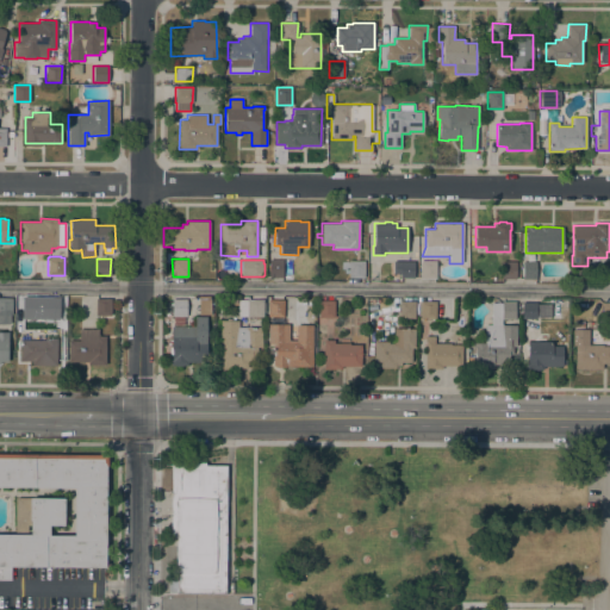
[(268,277),(269,260),(282,260),(282,277),(268,277)]
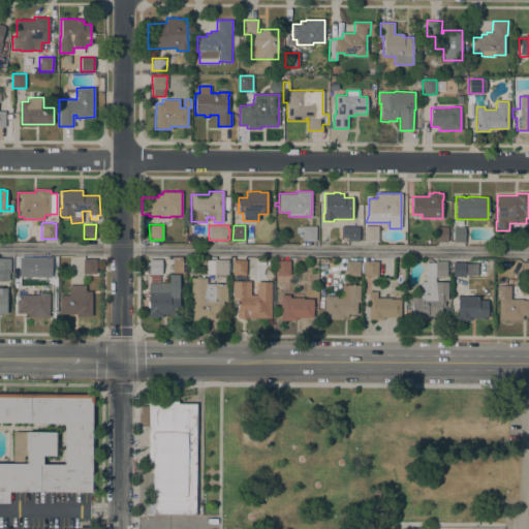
[(316,226),(316,241),(302,241),(302,232),(297,232),(297,227),(303,227),(303,226),(316,226)]
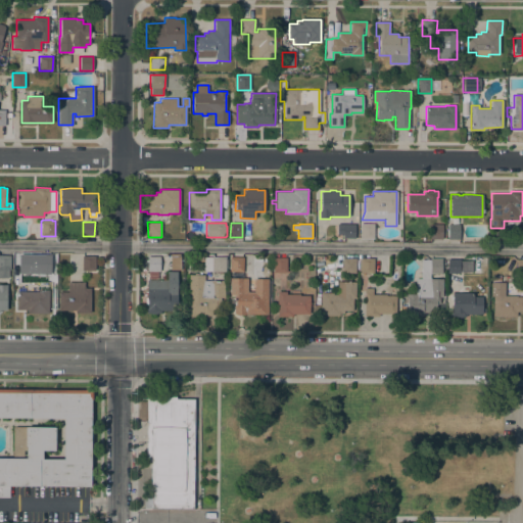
[(354,224),(354,238),(343,238),(343,234),(337,234),(337,224),(354,224)]
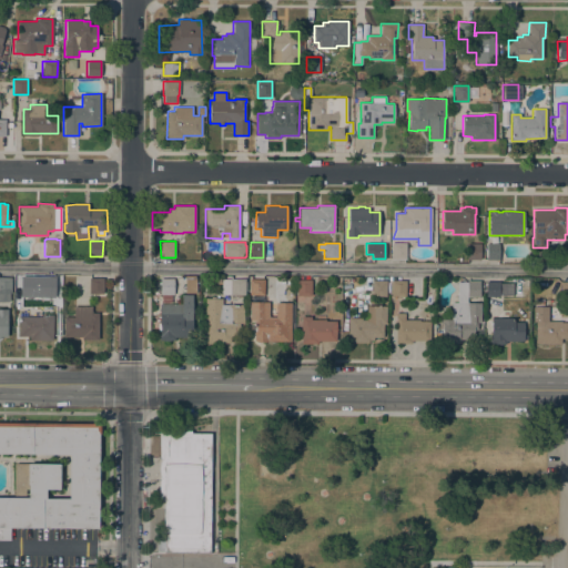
[(406,243),(406,259),(391,259),(391,243),(406,243)]
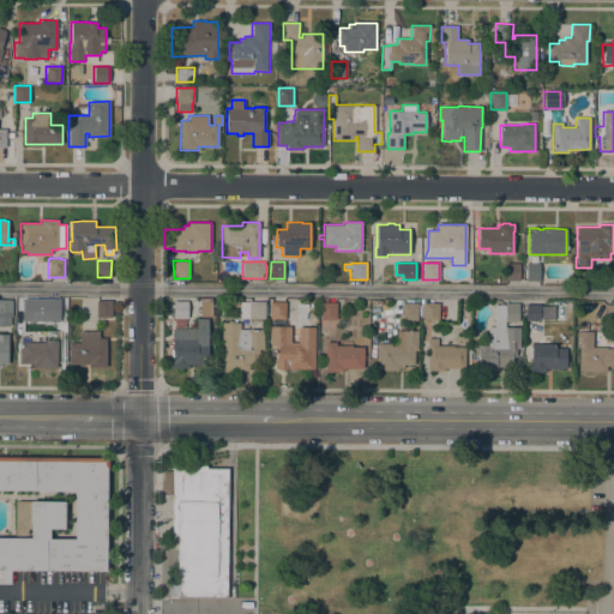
[(505,281),(505,263),(519,263),(519,281),(505,281)]
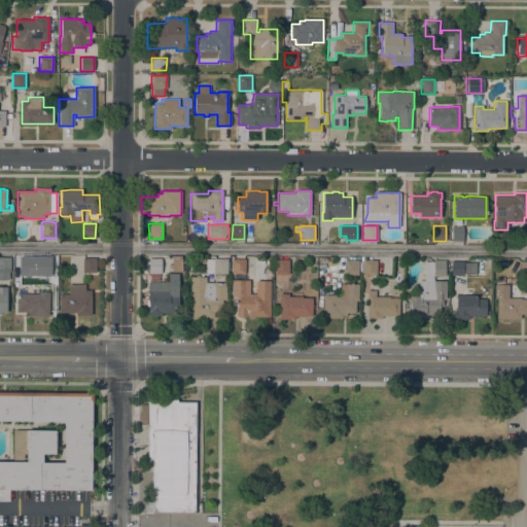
[(463,241),(451,241),(451,226),(462,225),(463,241)]
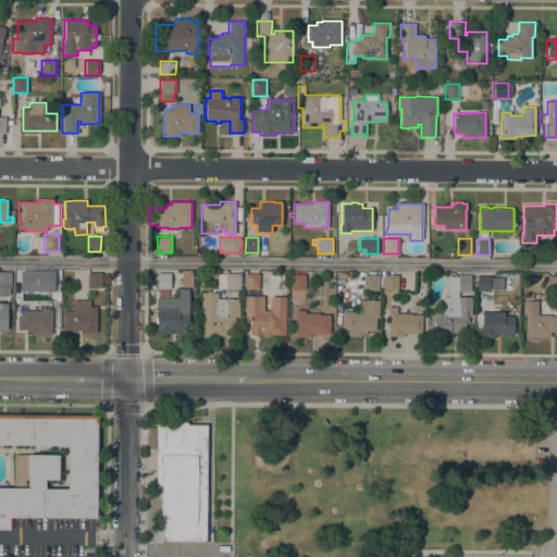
[(0,272),(11,272),(11,287),(9,287),(9,296),(0,296),(0,272)]
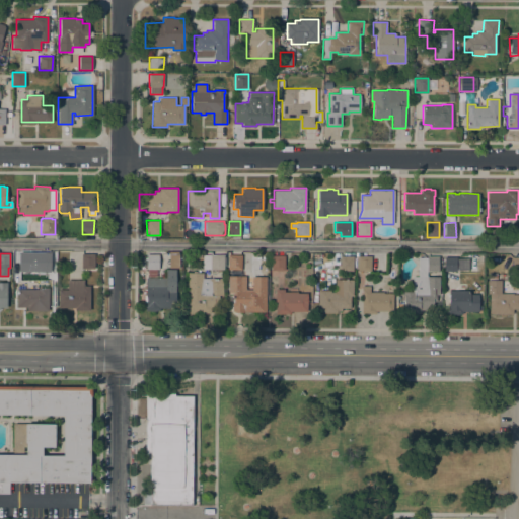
[(14,253),(27,253),(27,268),(14,268),(14,253)]
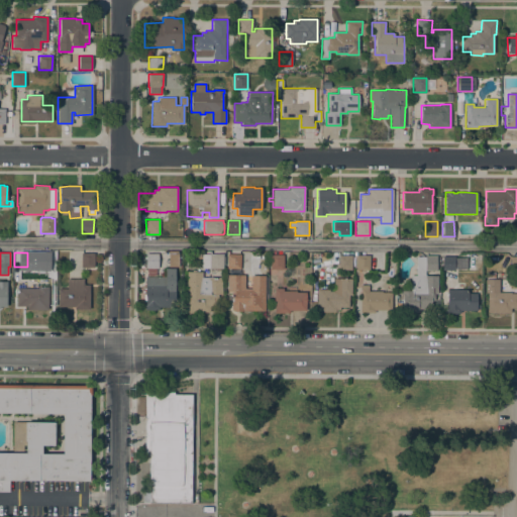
[(81,253),(94,253),(94,268),(81,268),(81,253)]
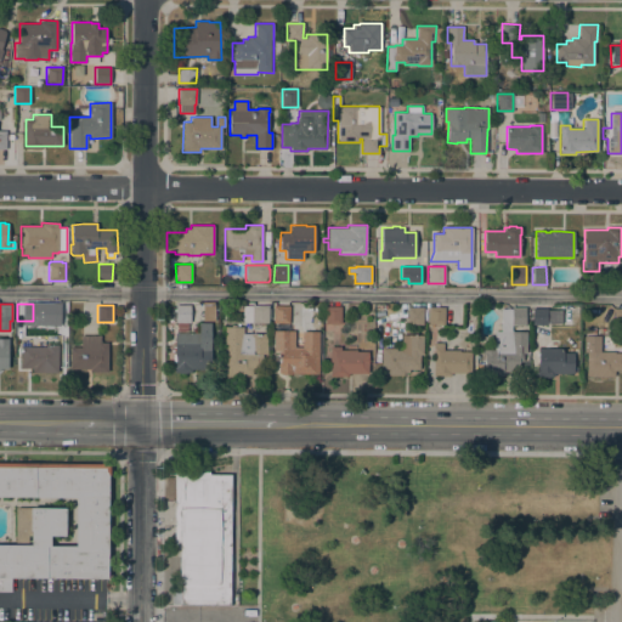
[(175,322),(175,305),(191,305),(190,322),(187,322),(176,322),(175,322)]
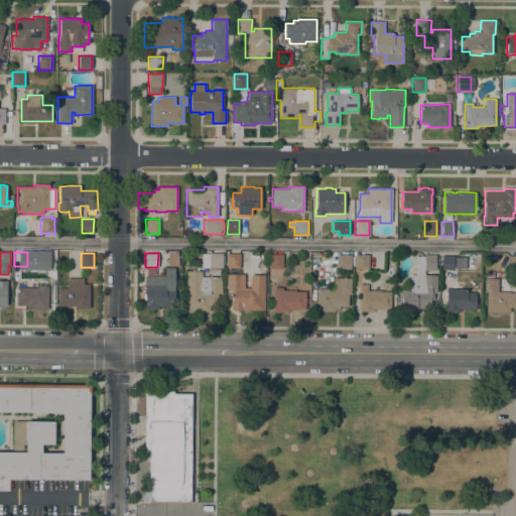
[(223,268),(209,268),(209,267),(201,267),(201,253),(210,254),(210,253),(223,253),(223,268)]
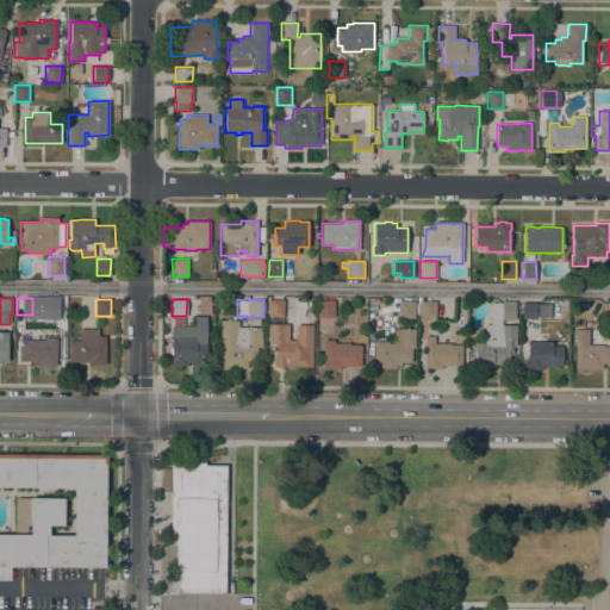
[(284,300),(284,317),(268,317),(268,313),(265,313),(266,305),(268,305),(268,299),(284,300)]
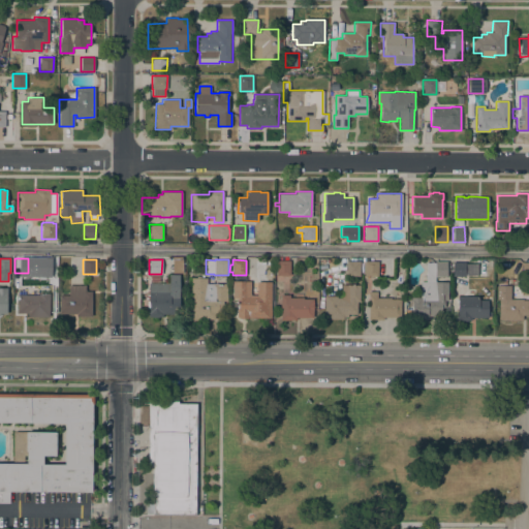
[(289,260),(289,276),(276,276),(276,260),(289,260)]
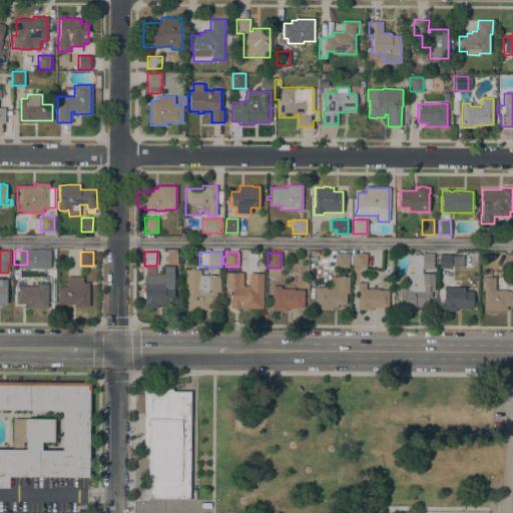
[(349,253),(349,268),(336,267),(336,252),(349,253)]
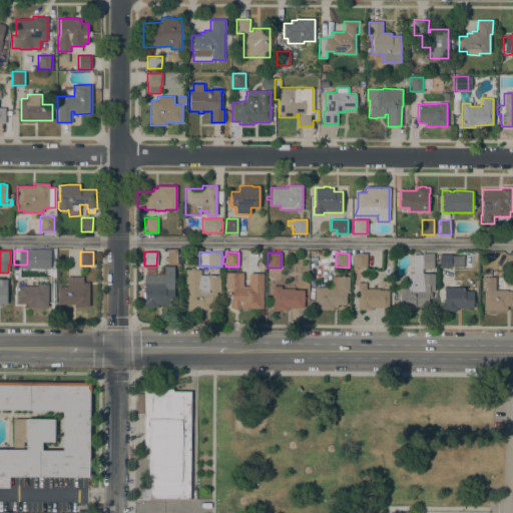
[(367,253),(366,268),(353,268),(354,253),(367,253)]
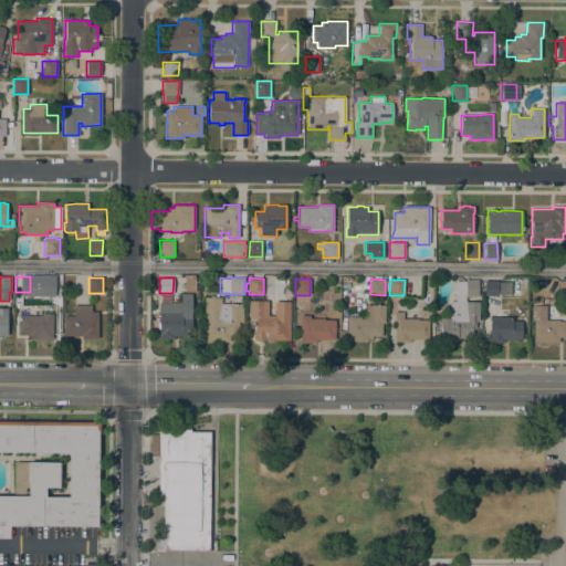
[(478,280),(478,295),(465,295),(465,294),(456,294),(456,281),(465,281),(465,280),(478,280)]
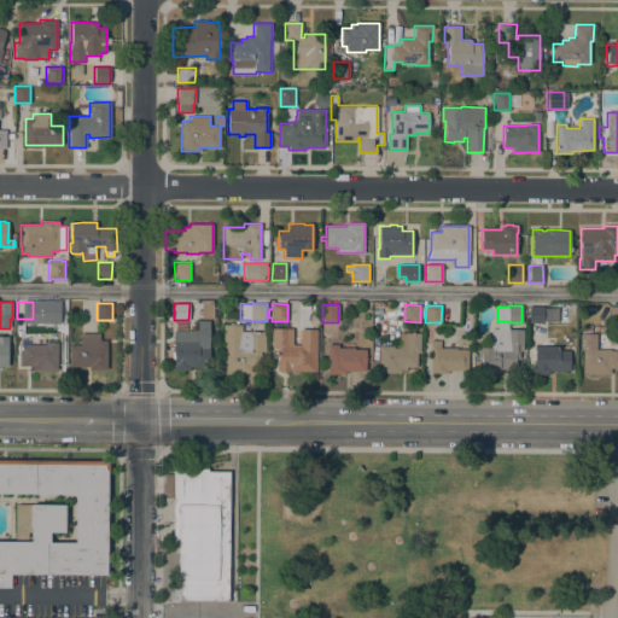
[(543,322),(529,322),(529,307),(543,305),(543,307),(558,307),(558,321),(543,321),(543,322)]
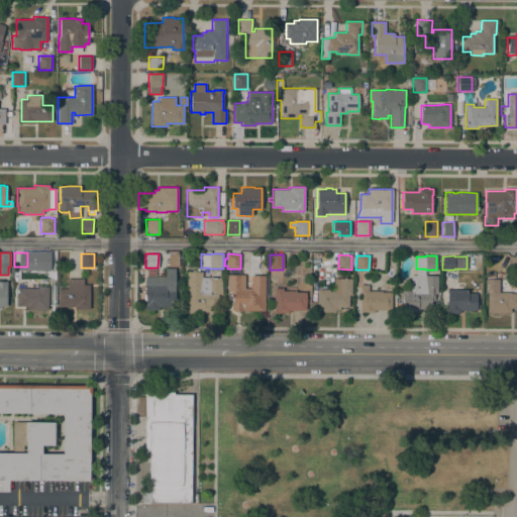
[(165,277),(165,268),(175,268),(175,297),(176,298),(176,307),(160,307),(159,309),(156,309),(156,311),(148,310),(148,309),(144,309),(144,305),(145,277),(146,277),(156,277),(165,277)]
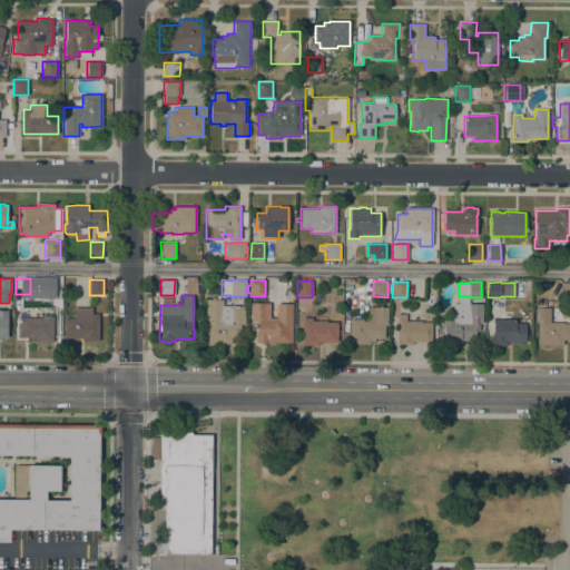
[(161,295),(172,295),(172,305),(161,305),(161,295)]
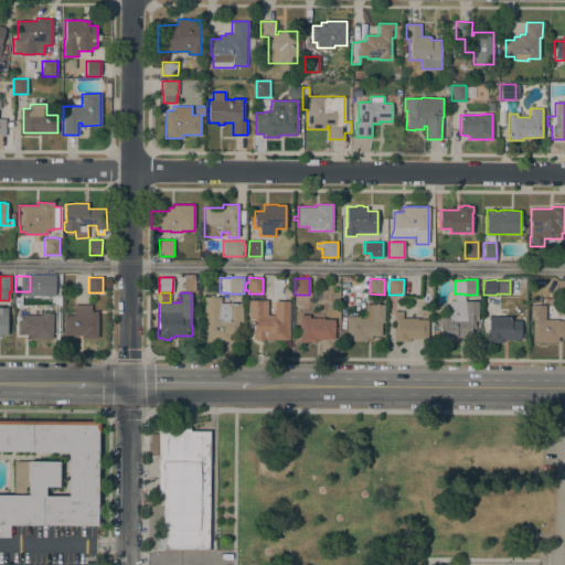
[(204,297),(221,297),(221,302),(243,302),(243,321),(238,321),(238,341),(203,341),(204,297)]
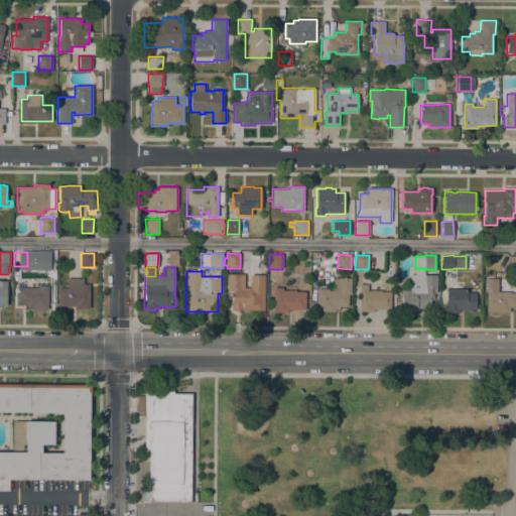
[(264,309),(241,309),(241,310),(233,310),(233,309),(231,309),(231,301),(232,301),(232,293),(227,292),(227,274),(244,274),(244,288),(250,288),(251,275),(264,275),(264,309)]
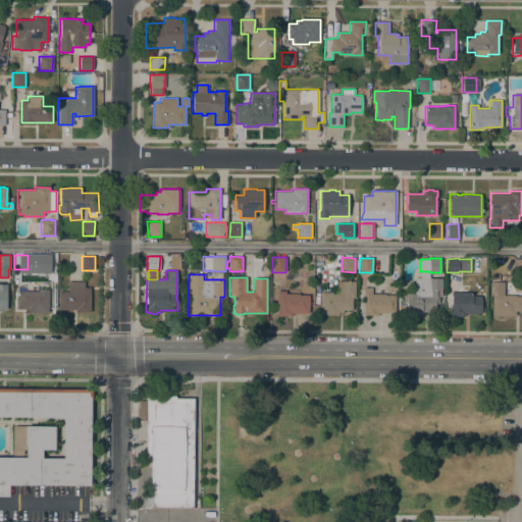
[(410,315),(410,314),(406,314),(407,294),(415,294),(415,277),(440,278),(439,296),(438,296),(438,307),(433,307),(433,309),(429,309),(429,312),(422,312),(422,314),(421,314),(421,315),(410,315)]
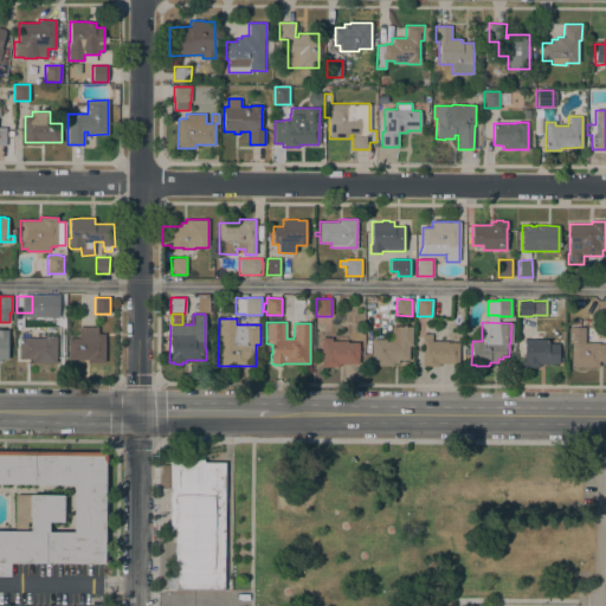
[(97,327),(97,334),(104,334),(104,362),(88,362),(88,359),(68,359),(68,339),(78,339),(78,327),(97,327)]
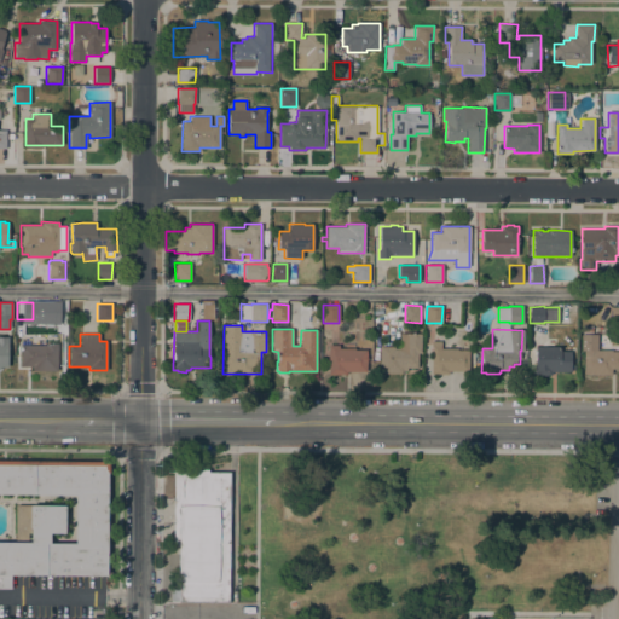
[(380,346),(394,346),(394,348),(399,348),(399,334),(421,334),(421,353),(417,353),(417,368),(408,368),(408,370),(401,370),(401,374),(380,374),(380,346)]
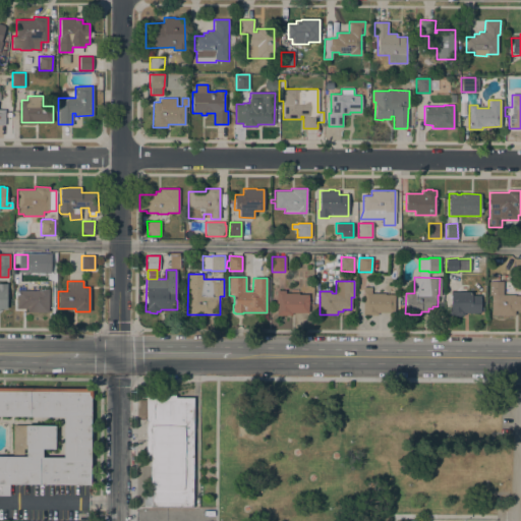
[(491,315),(491,295),(488,295),(489,281),(503,281),(503,294),(515,294),(515,295),(520,295),(520,310),(514,310),(514,315),(491,315)]
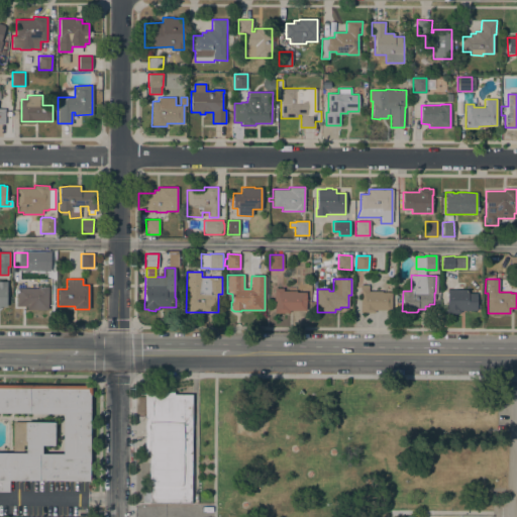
[(375,310),(375,313),(359,312),(360,285),(369,285),(369,291),(382,291),(382,292),(391,292),(391,310),(375,310)]
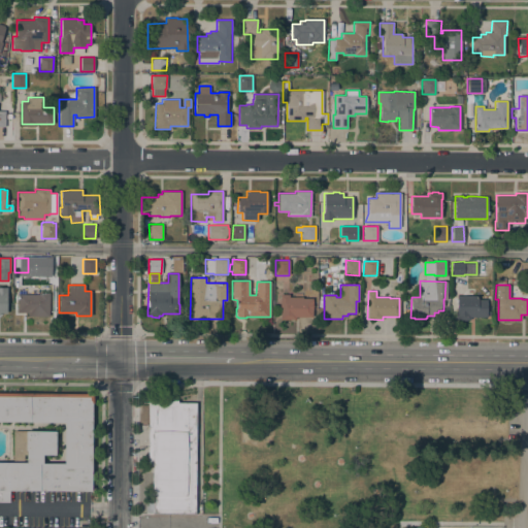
[(18,294),(38,294),(38,292),(50,293),(48,307),(52,307),(52,311),(48,311),(48,317),(27,316),(27,312),(18,312),(18,294)]
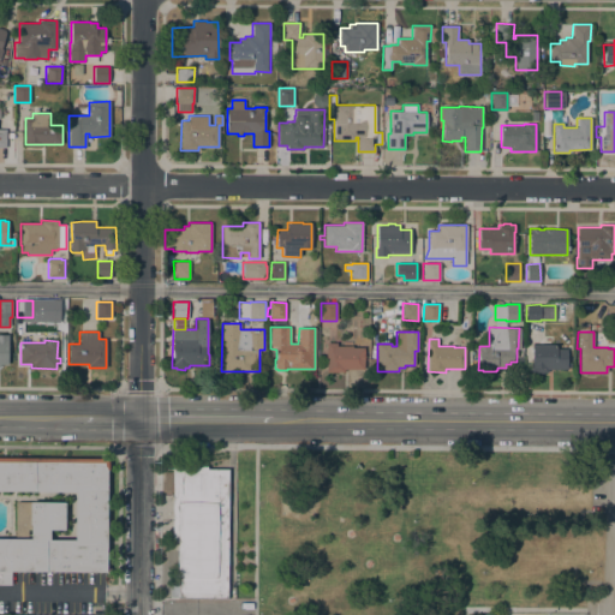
[(326,342),(336,342),(336,346),(344,346),(344,341),(353,341),(353,347),(364,347),(364,369),(344,369),(344,372),(333,372),(333,371),(326,371),(326,342)]
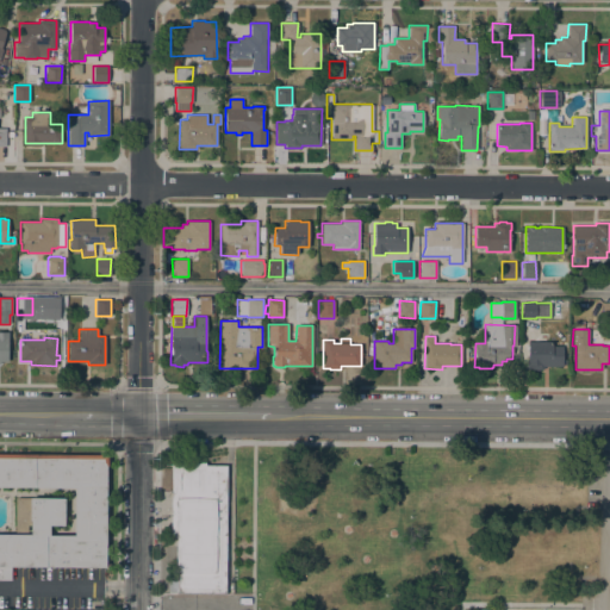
[(552,341),(552,346),(562,346),(562,366),(543,366),(543,369),(539,369),(539,371),(530,369),(527,369),(528,341),(552,341)]
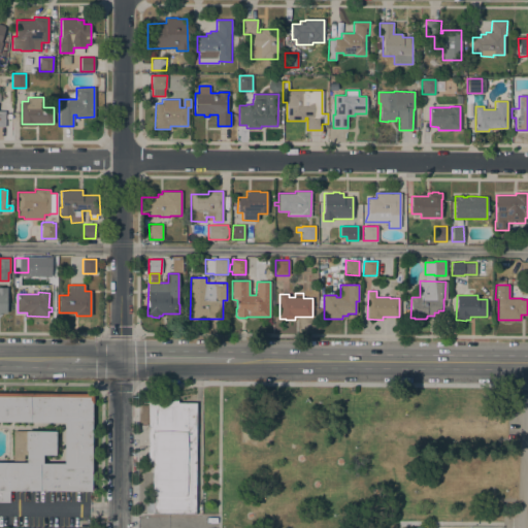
[(0,502),(0,392),(94,393),(94,403),(92,403),(92,491),(9,490),(9,502),(0,502)]
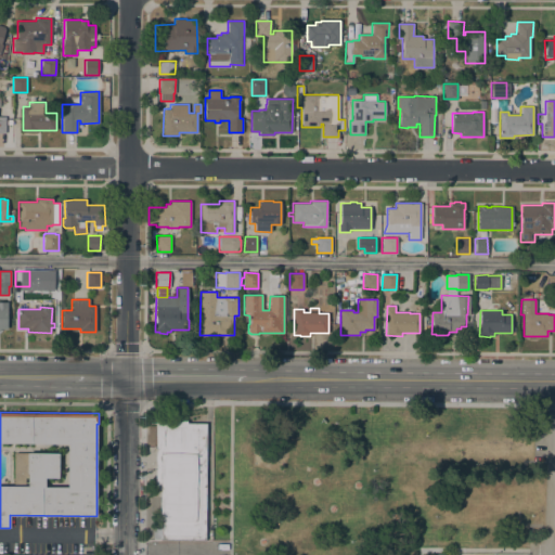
[(205,540),(153,539),(153,528),(162,528),(162,521),(160,521),(160,489),(155,489),(156,421),(186,421),(186,423),(206,423),(205,540)]
